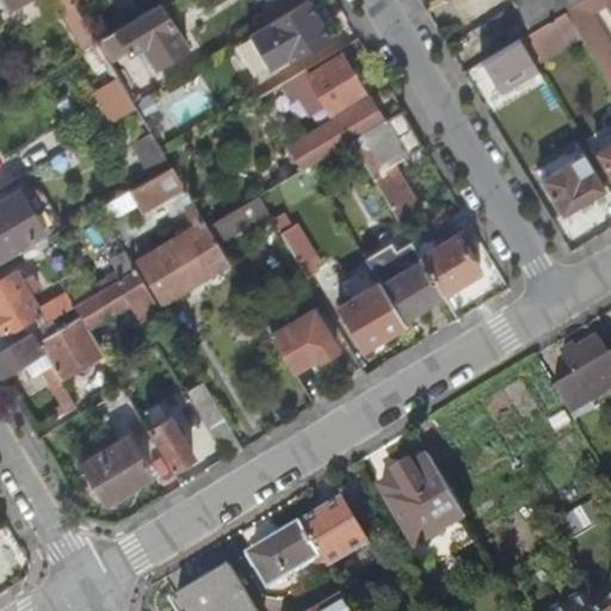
[(2,0),(1,1),(8,13),(13,10),(7,0),(2,0)]
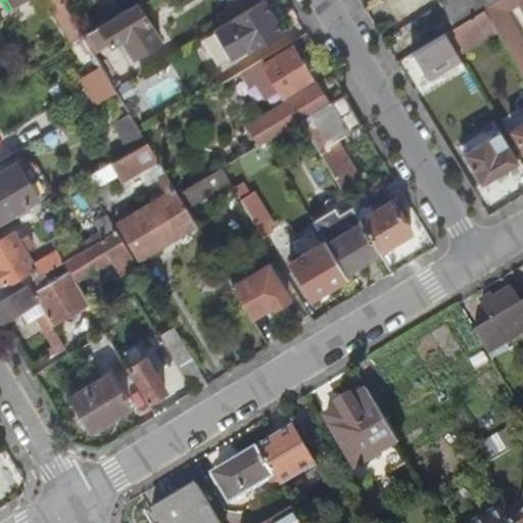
[(44,0),(51,11),(63,4),(60,0),(44,0)]
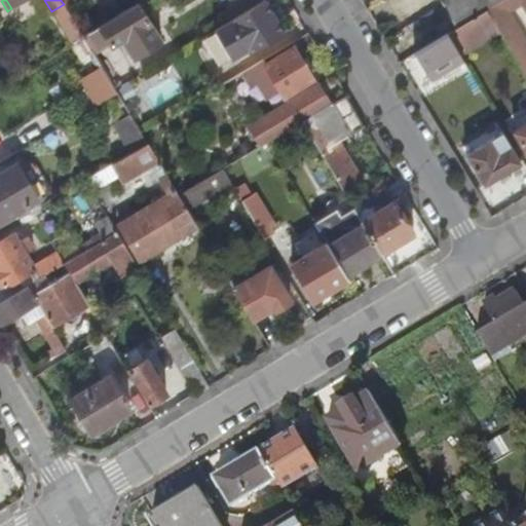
[(61,0),(64,4),(67,10),(78,3),(75,0),(61,0)]
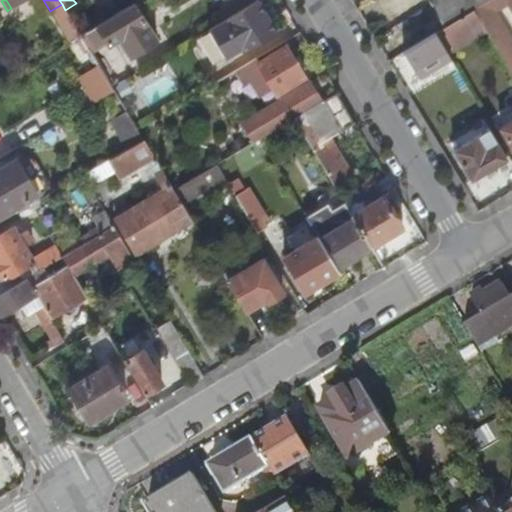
[(257,0),(225,19),(244,51),(276,32),(258,0),(257,0)]
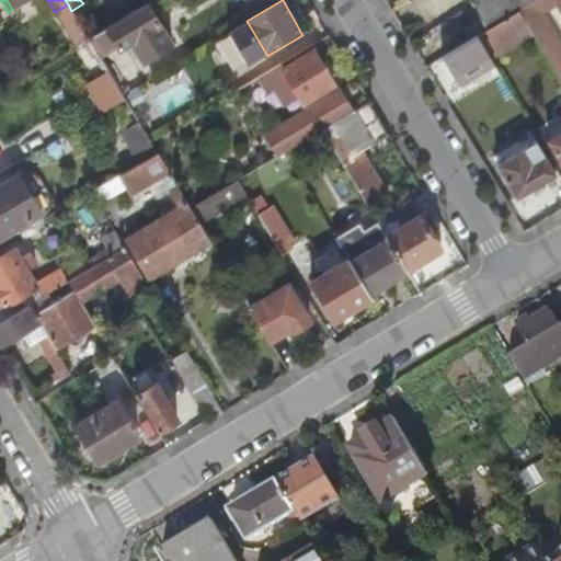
[(477,0),(472,3),(489,30),(521,11),(537,0),(477,0)]
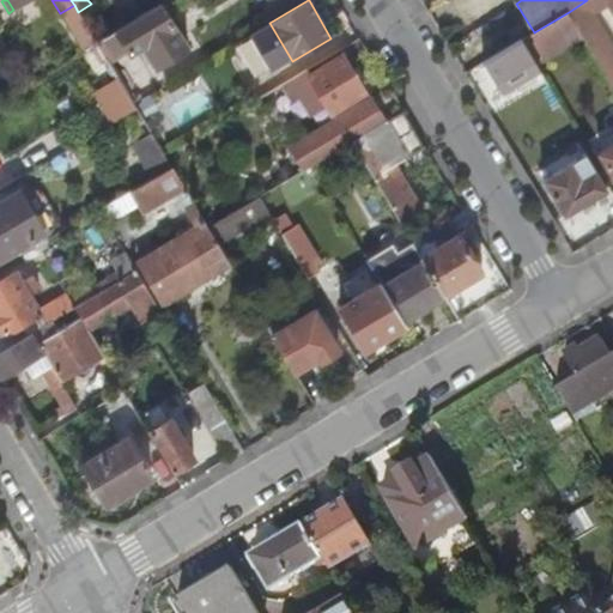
[(583,36),(612,86),(612,46),(594,13),(602,7),(598,0),(587,0),(569,12),(583,36)]
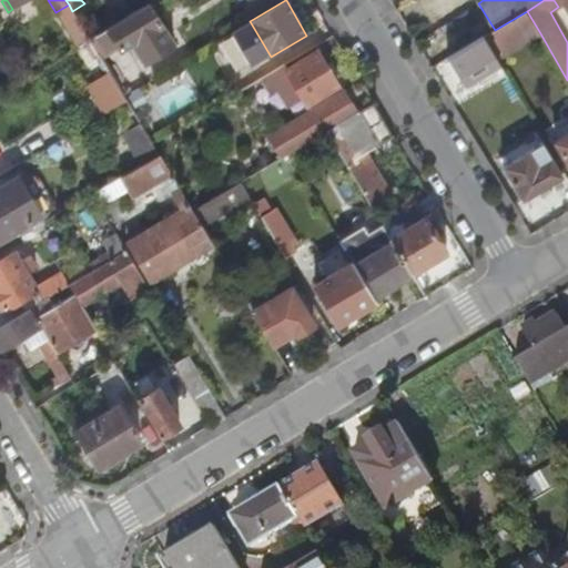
[(150,4),(90,40),(100,56),(119,44),(122,49),(133,42),(146,64),(175,46),(150,4)]
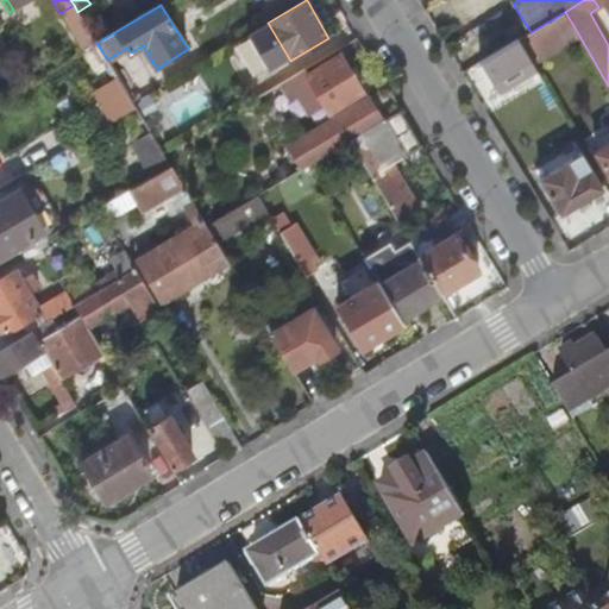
[(531,32),(519,39),(533,63),(579,36),(565,12),(531,32)]
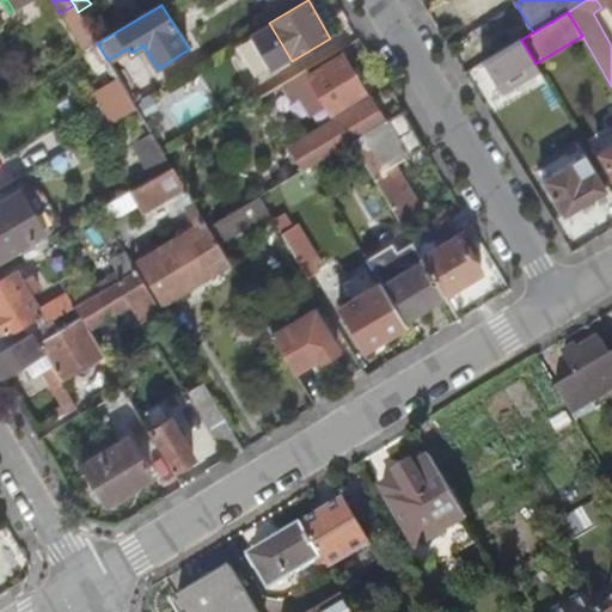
[(521,40),(483,62),(497,86),(536,63),(521,40)]
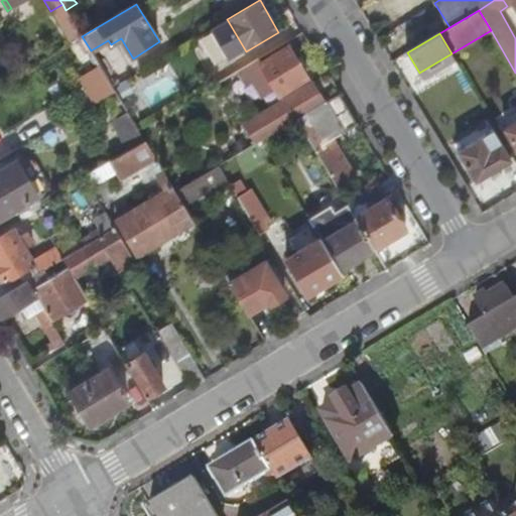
[(254,82),(261,95),(274,88),(278,95),(306,79),(287,46),(260,62),(265,73),(253,80),(254,82)]
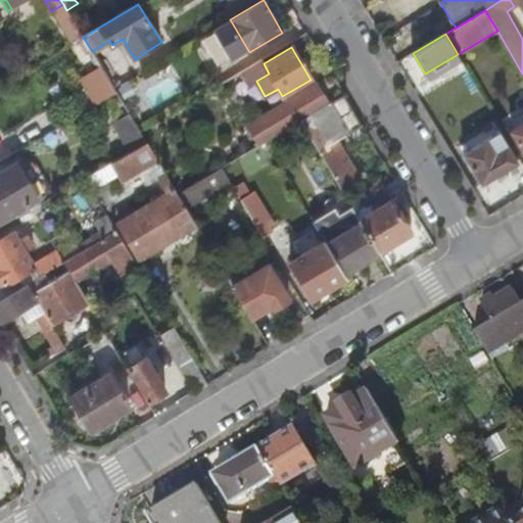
[(262,60),(242,73),(250,87),(257,83),(256,81),(269,74),(264,63),(262,60)]
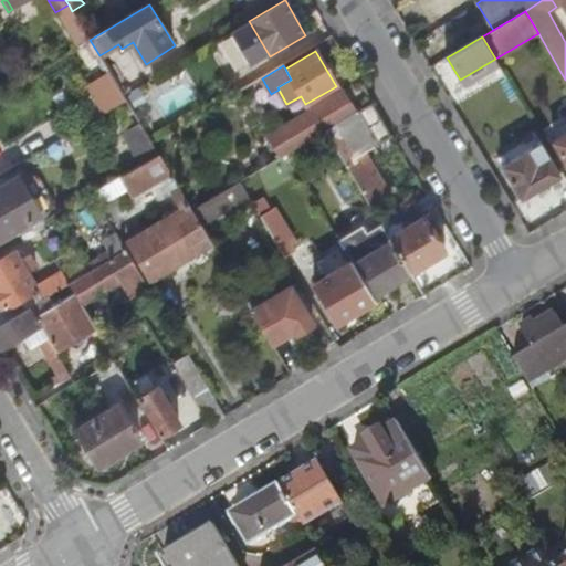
[(121,91),(124,96),(130,93),(127,86),(121,91)]
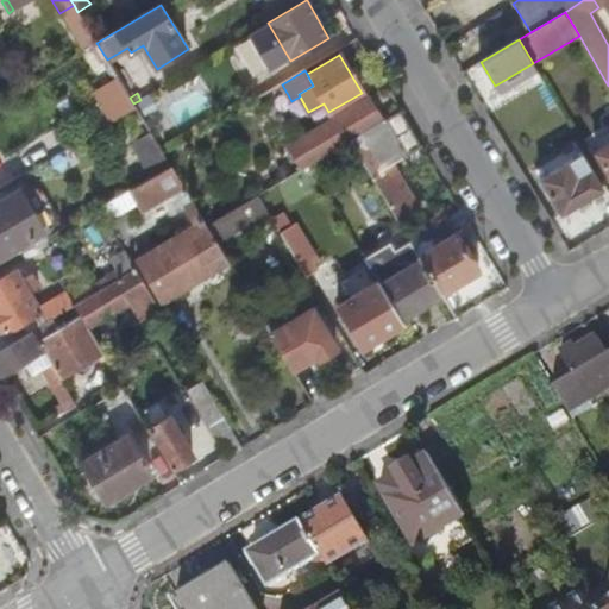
[(288,149),(301,170),(307,167),(309,165),(350,140),(381,123),(368,100),(288,149)]
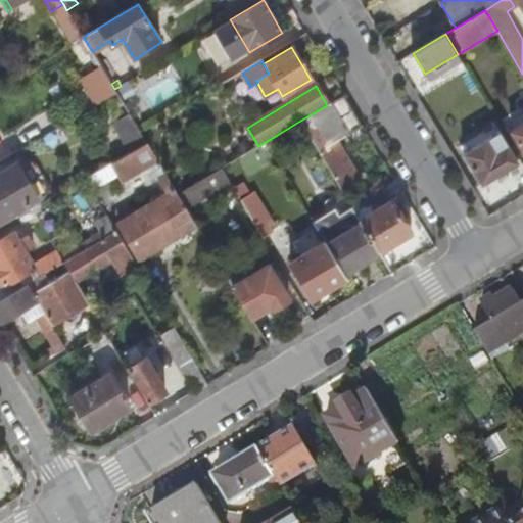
[(300,121),(343,191),(362,179),(339,140),(363,126),(344,94),(327,105),(300,121)]
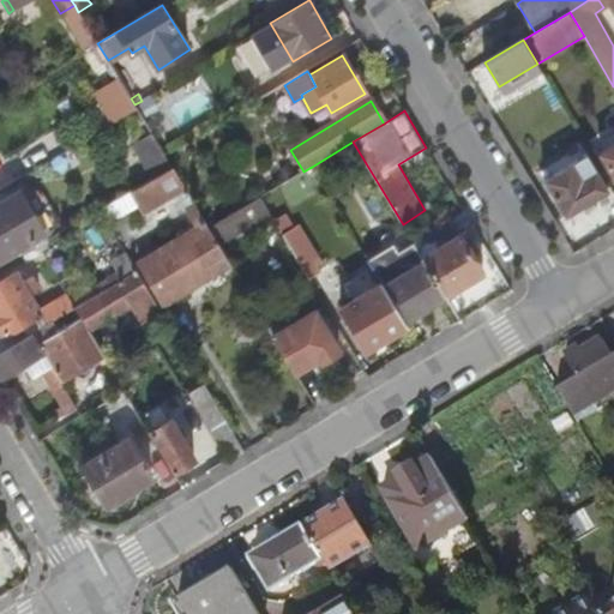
[(138,139),(158,175),(173,167),(167,157),(151,131),(138,139)]
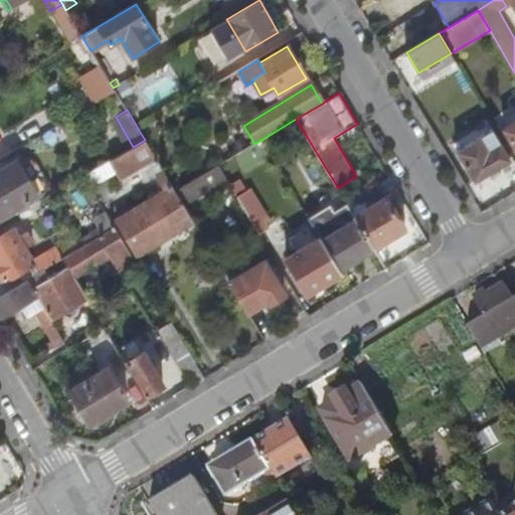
[(514,122),(505,128),(514,144),(514,122)]
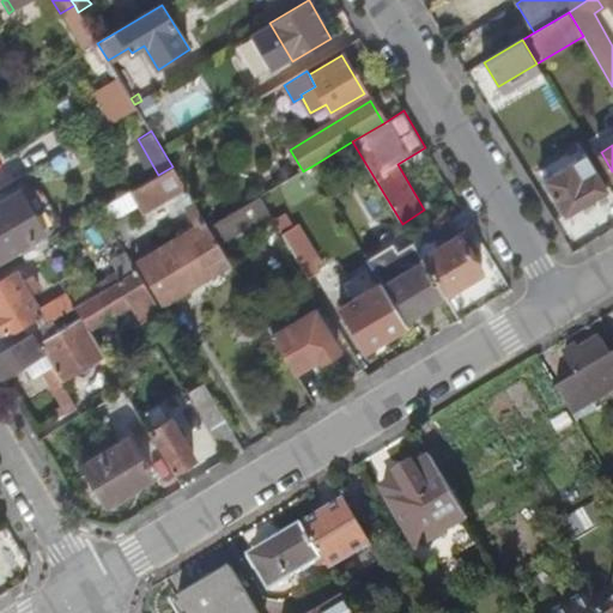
[(582,147),(540,171),(545,178),(586,155),(582,147)]
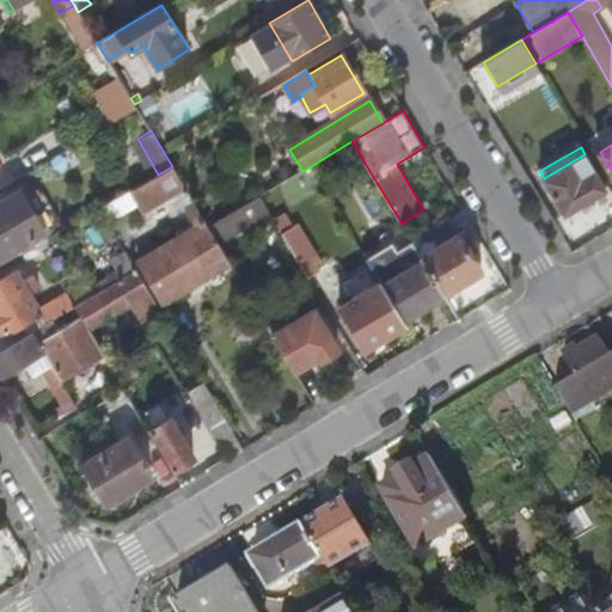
[(544,178),(565,215),(607,190),(585,154),(544,178)]
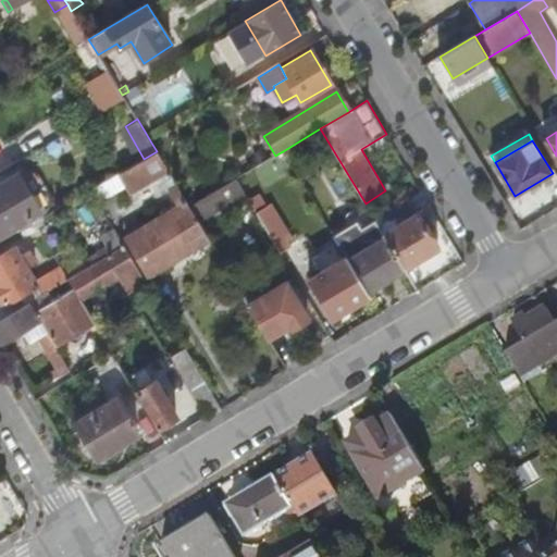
[(144,159),(91,190),(99,203),(125,187),(130,195),(152,182),(161,195),(169,190),(178,207),(127,238),(150,277),(210,242),(198,221),(189,207),(157,151),(144,159)]
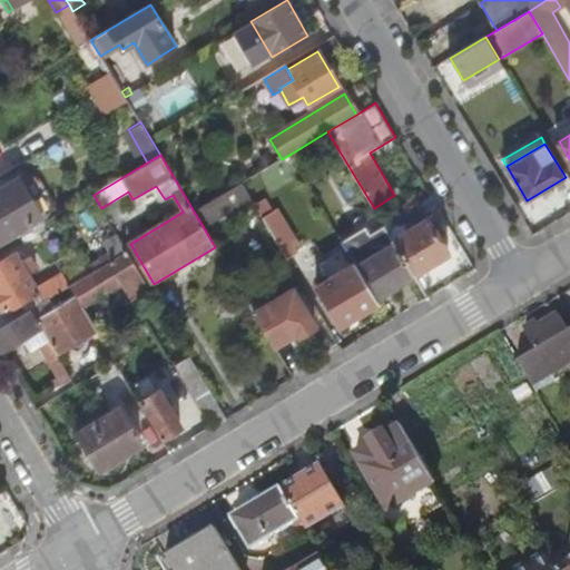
[(245,182),(259,205),(302,180),(287,156),(282,159),(245,182)]
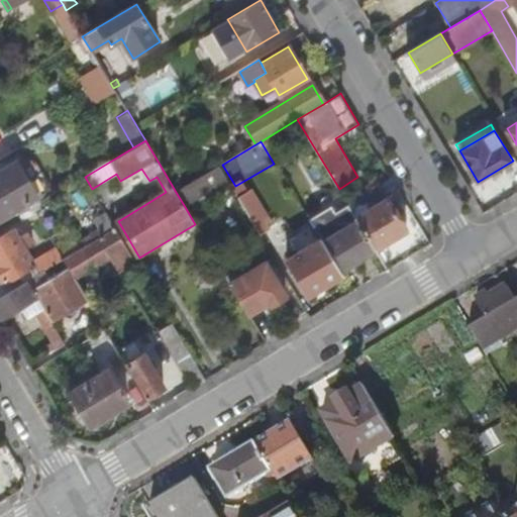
[(0,171),(0,220),(37,199),(16,162),(0,171)]
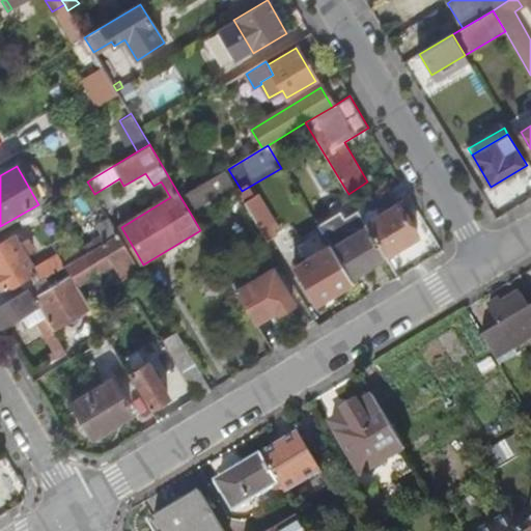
[(17,166),(38,204),(52,196),(39,173),(33,169),(30,167),(22,166),(17,166)]
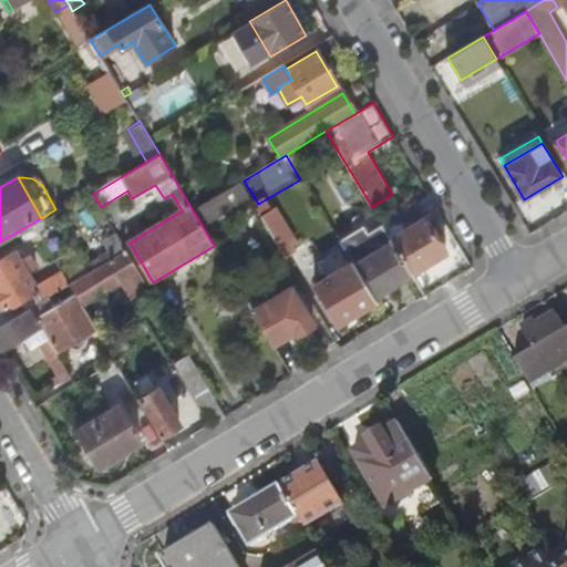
[(189,198),(196,209),(224,193),(217,182),(189,198)]
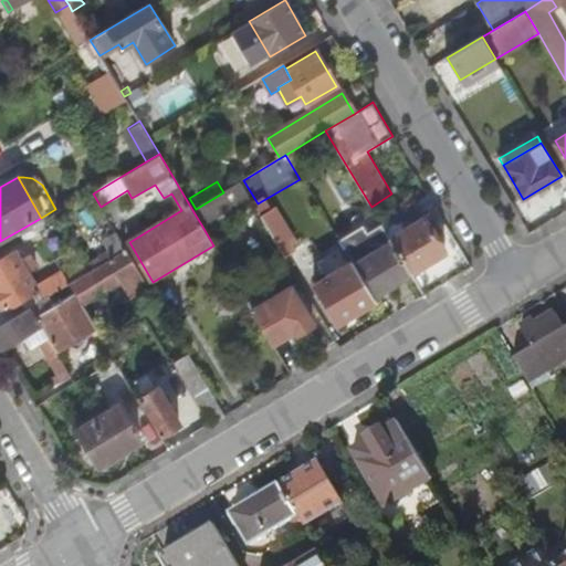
[(223,192),(196,209),(192,210),(201,224),(237,203),(238,205),(250,198),(241,181),(223,192)]
